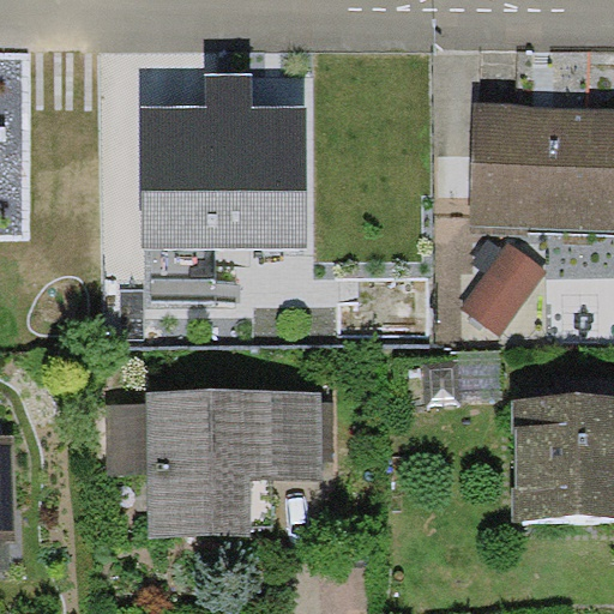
[(144,248),(309,247),(308,107),(253,107),(253,74),(206,76),(206,106),(144,106),(144,248)]
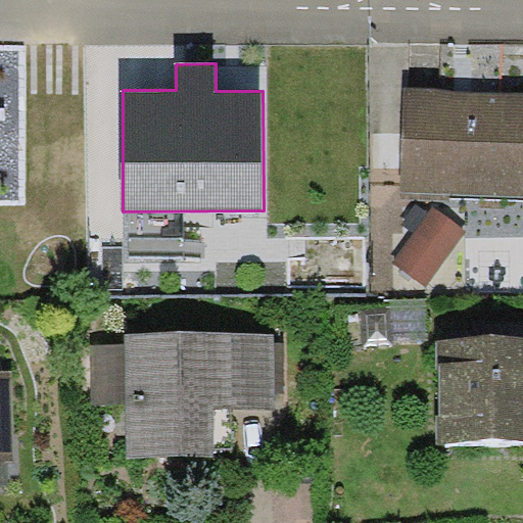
[(522,197),(522,94),(405,91),(401,194),(522,197)]
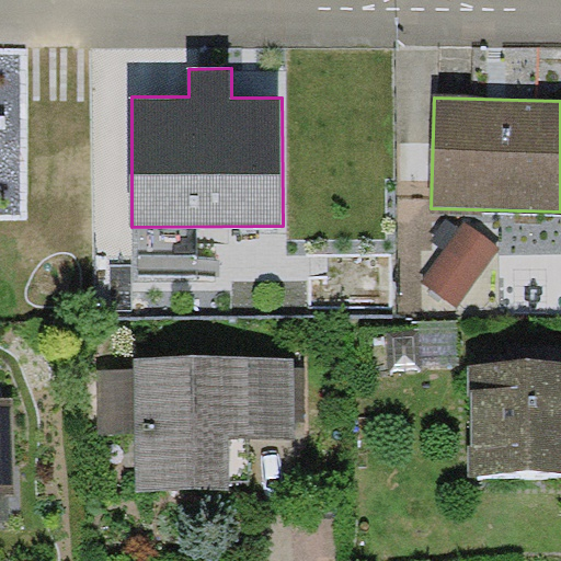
[(467,221),(423,282),(457,307),(501,248),(467,221)]
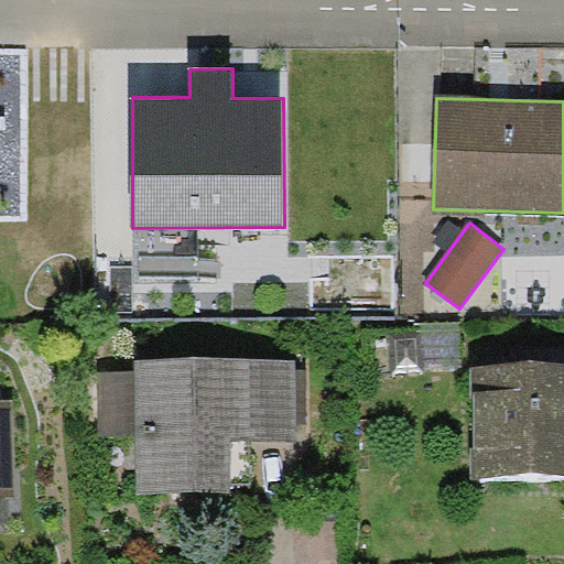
[(462,365),(462,323),(415,323),(415,332),(391,332),(392,372),(424,372),(424,365),(462,365)]
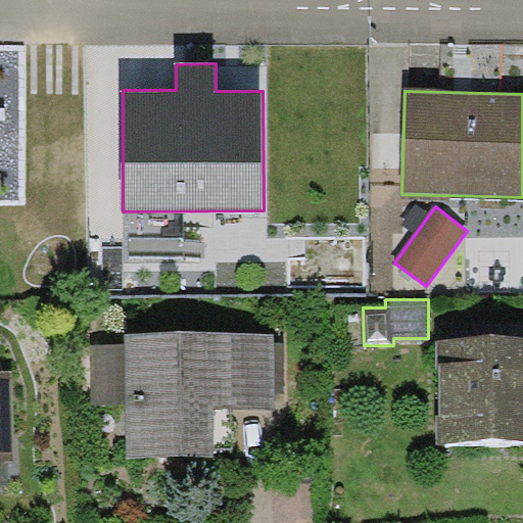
[(276,410),(276,333),(126,333),(126,344),(92,344),(92,403),(127,403),(127,458),(215,458),(215,410),(224,410),(276,410)]
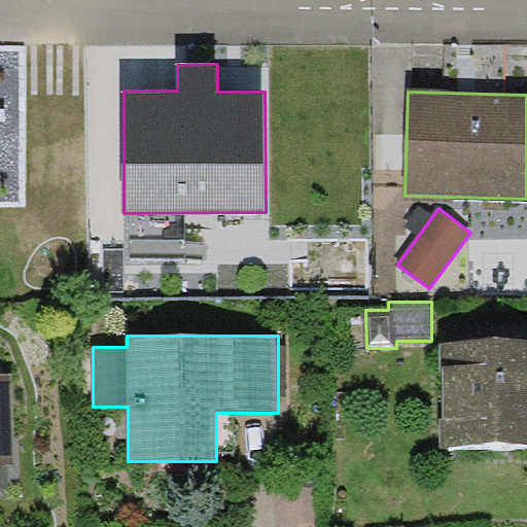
[(440,445),(526,446),(526,341),(441,341),(440,445)]
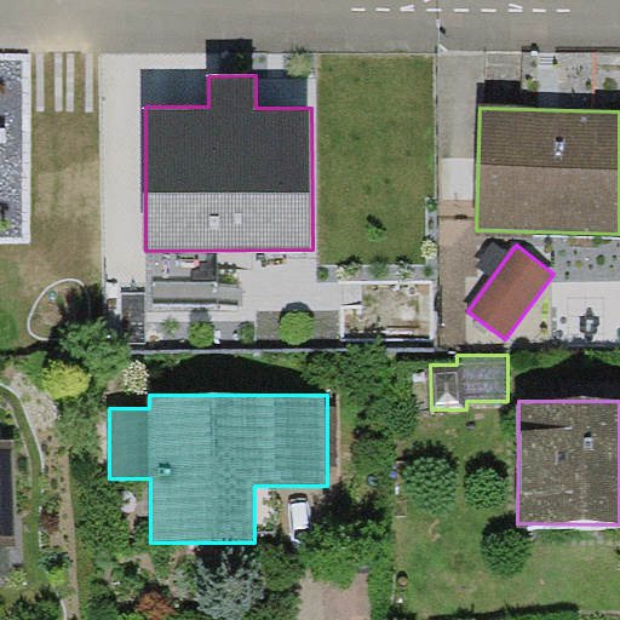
[(0,545),(17,545),(15,438),(0,438),(0,545)]
